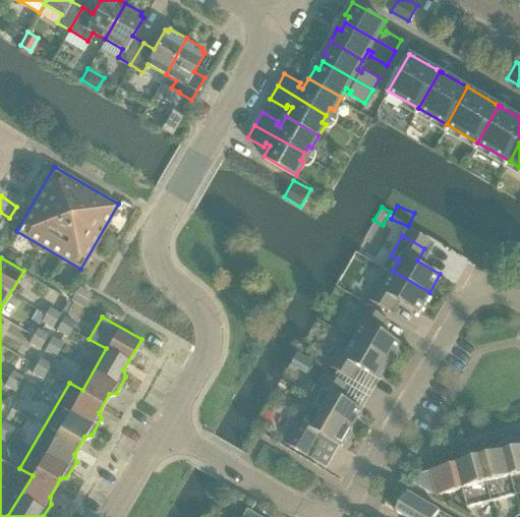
[(418,310),(429,292),(393,271),(387,281),(379,276),(366,296),(389,308),(396,297),(418,310)]
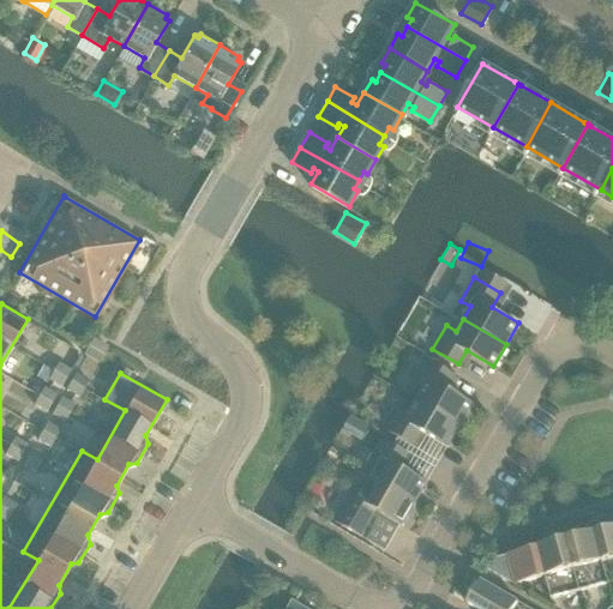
[(98,360),(107,344),(94,336),(84,351),(98,360)]
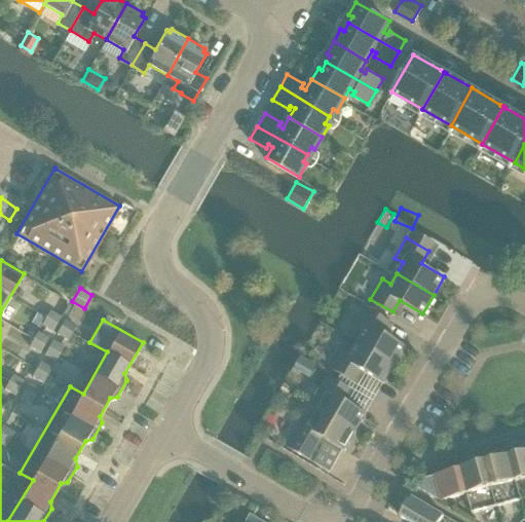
[(357,340),(395,363),(405,343),(382,330),(389,319),(367,305),(354,325),(363,330),(357,340)]
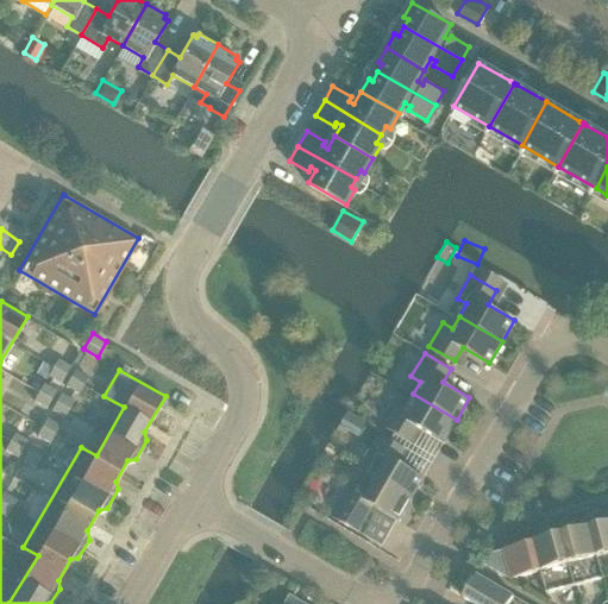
[(67,371),(71,363),(58,356),(54,364),(67,371)]
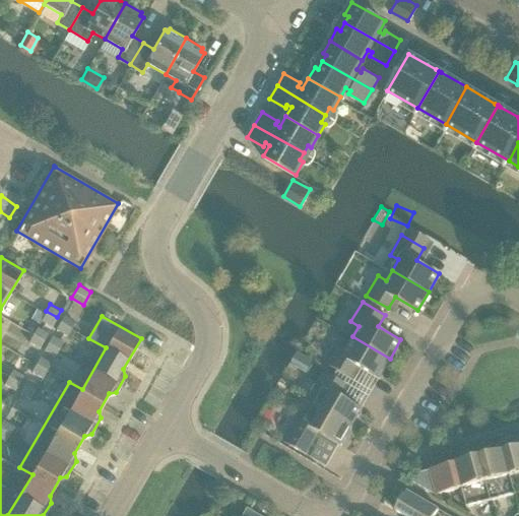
[(52,324),(57,317),(46,311),(42,319),(52,324)]
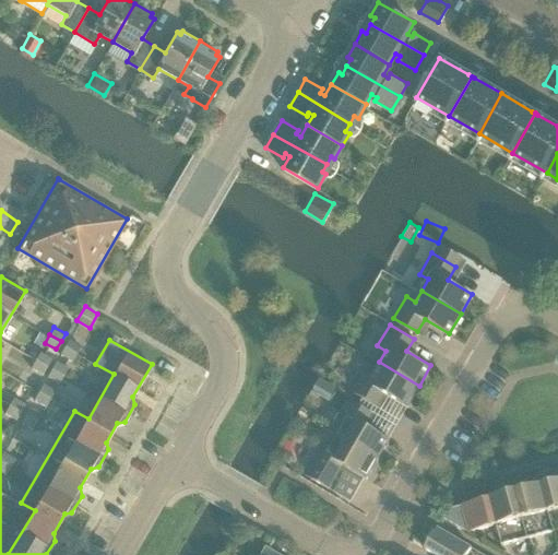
[(66,344),(76,351),(81,343),(70,337),(66,344)]
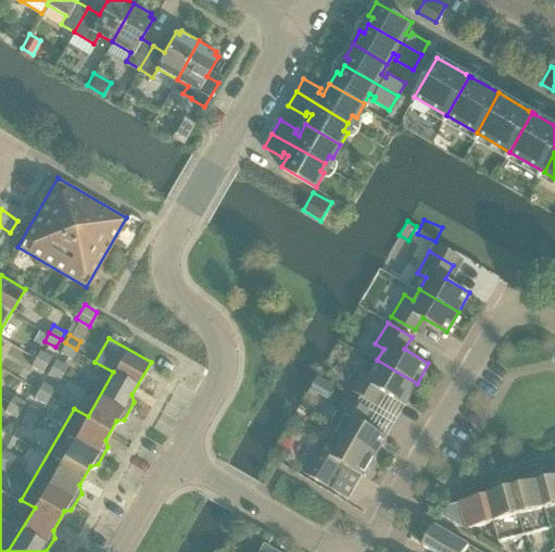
[(72,358),(76,349),(65,342),(60,350),(72,358)]
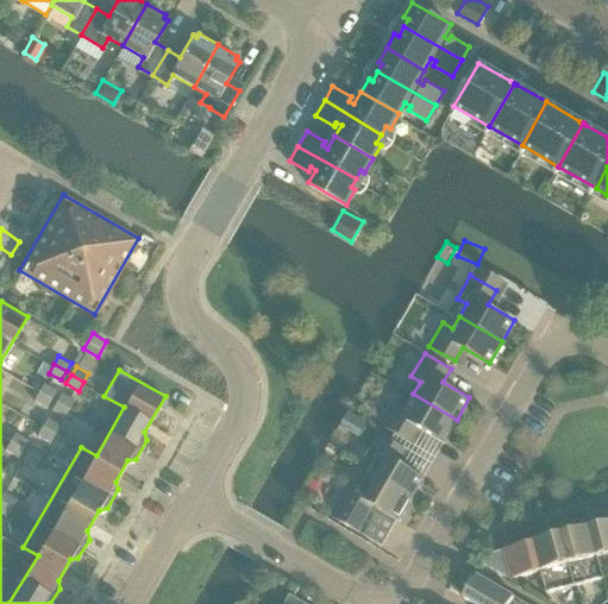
[(39,389),(52,396),(57,388),(44,381),(39,389)]
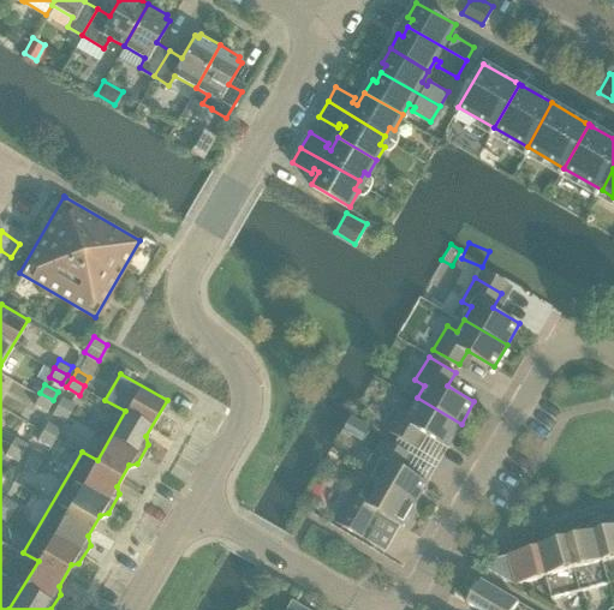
[(47,408),(53,400),(40,393),(35,401),(47,408)]
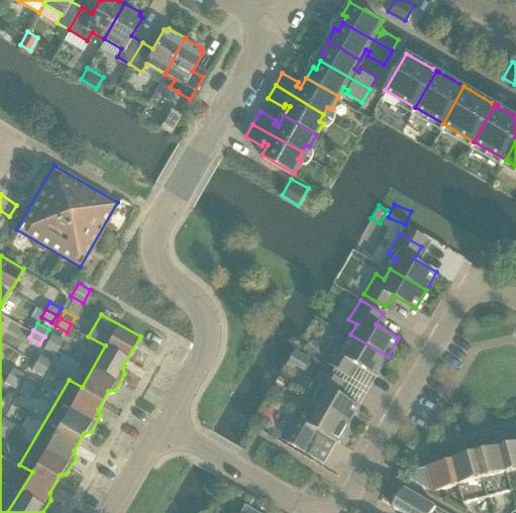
[(48,338),(60,344),(64,338),(53,331),(48,338)]
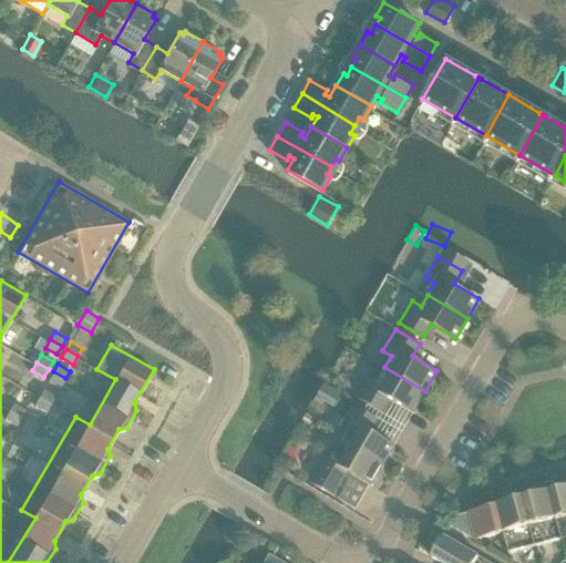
[(413,411),(425,391),(384,367),(378,379),(369,374),(357,395),(381,409),(389,397),(413,411)]
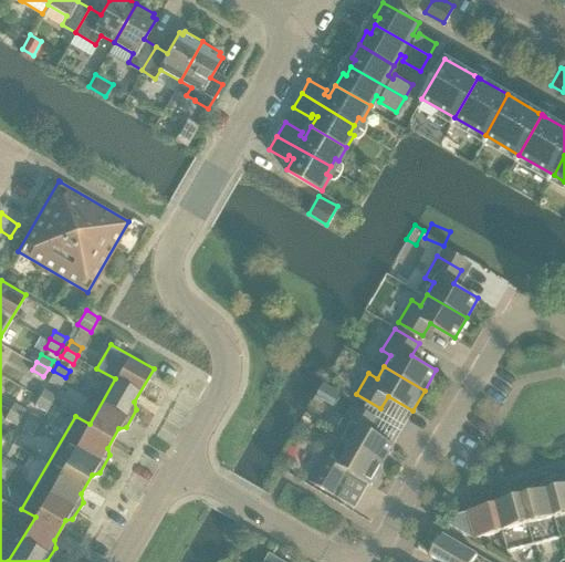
[(60,386),(65,377),(53,371),(48,380),(60,386)]
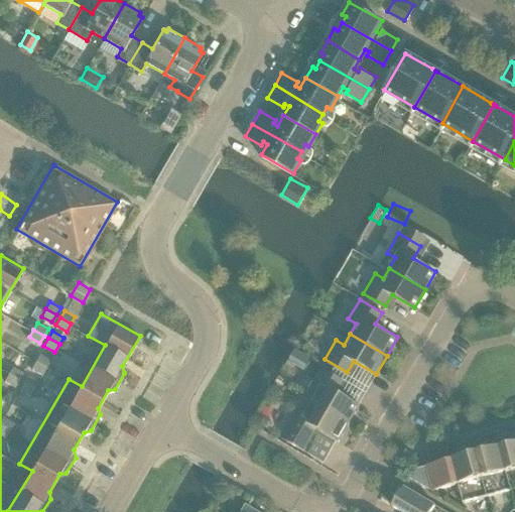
[(36,359),(46,365),(50,358),(40,352),(36,359)]
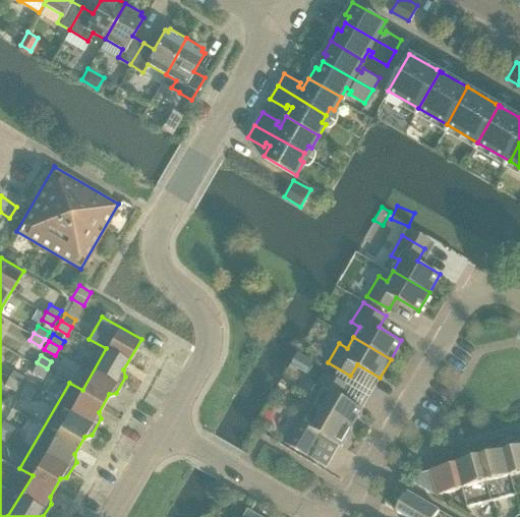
[(43,377),(47,368),(37,362),(32,370),(43,377)]
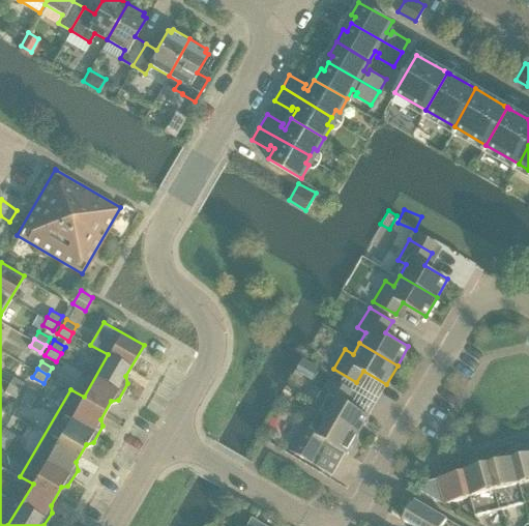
[(9,382),(20,388),(24,381),(13,374),(9,382)]
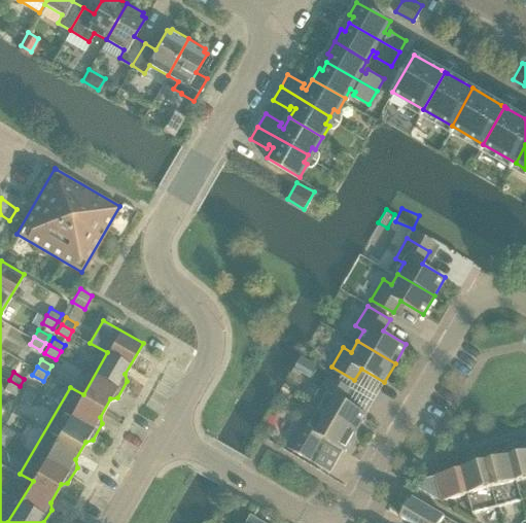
[(318,409),(356,430),(366,412),(344,398),(350,387),(327,374),(316,393),(324,398),(318,409)]
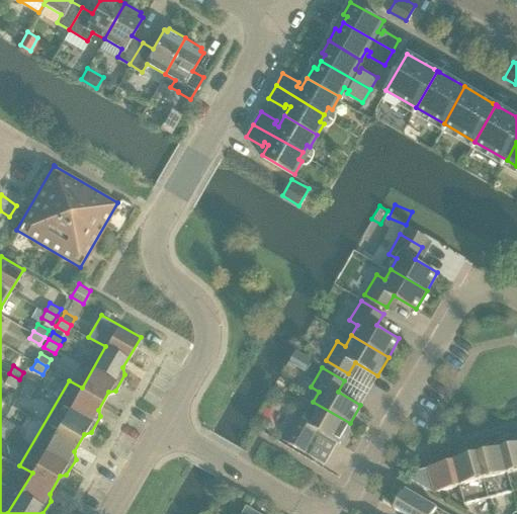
[(15,387),(19,379),(9,373),(4,380),(15,387)]
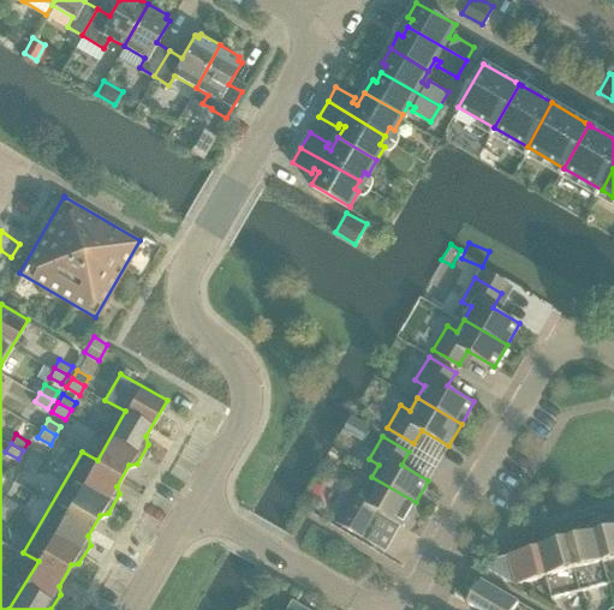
[(28,453),(41,460),(46,452),(34,443),(28,453)]
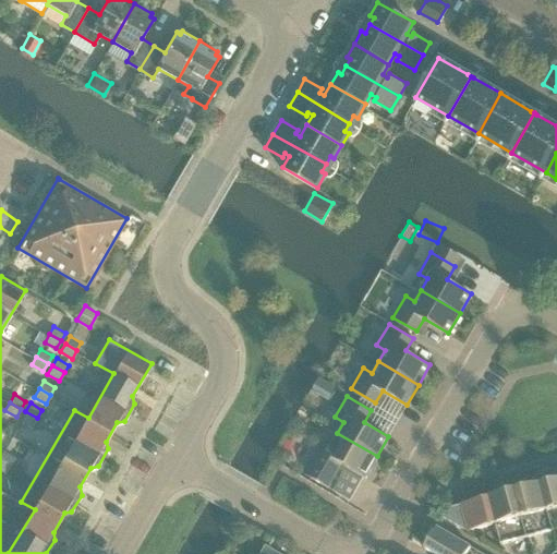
[(33,426),(37,418),(25,411),(21,419),(33,426)]
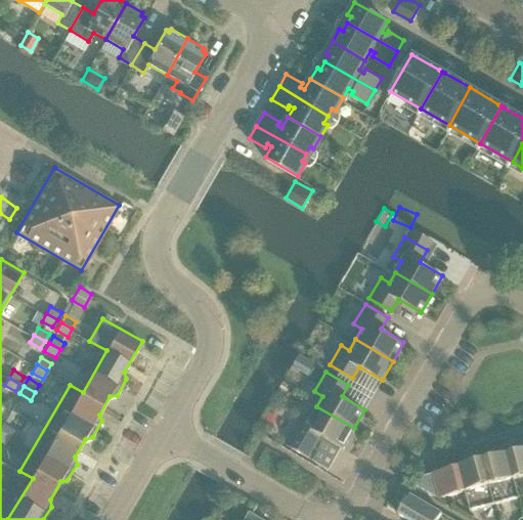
[(292,427),(303,396),(287,391),(275,421),(292,427)]
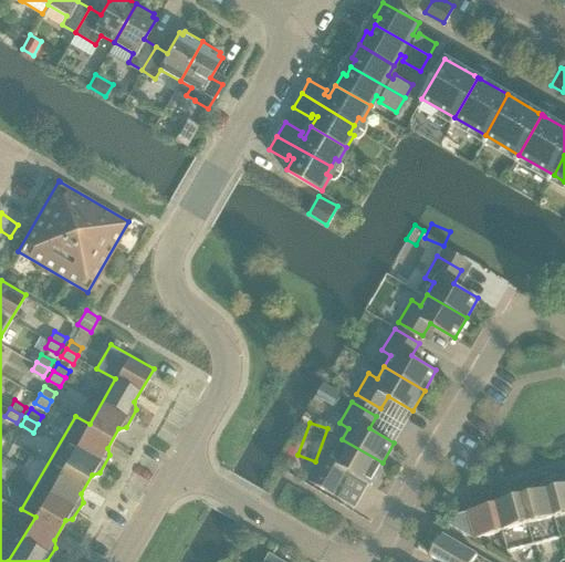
[(370,482),(383,462),(342,439),(335,450),(326,446),(314,467),(307,478),(332,492),(338,481),(346,468),(370,482)]
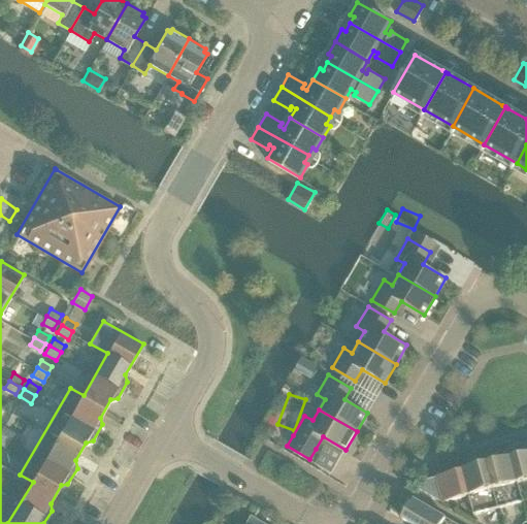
[(0,432),(10,438),(14,431),(3,424),(0,429),(0,432)]
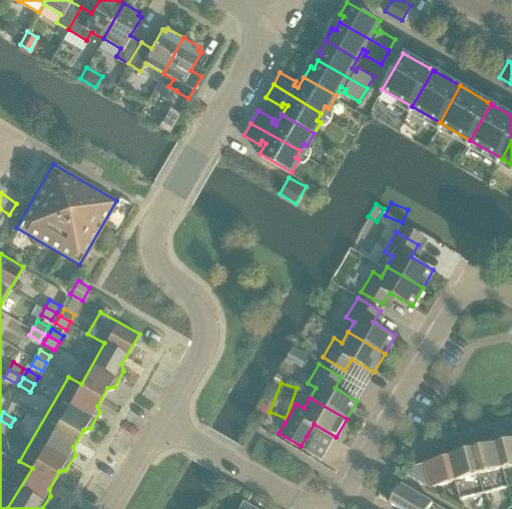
[(0,430),(6,433),(10,426),(0,420),(0,430)]
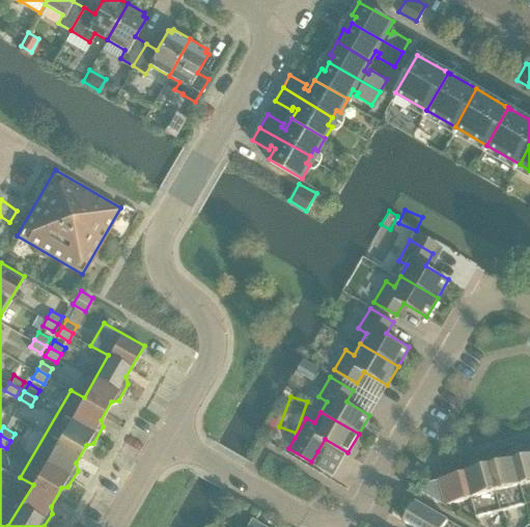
[(521,482),(529,479),(529,452),(513,458),(521,482)]
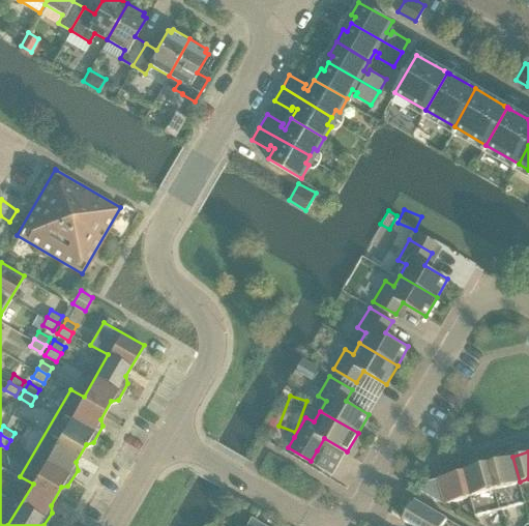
[(525,501),(520,481),(512,457),(488,463),(501,507),(525,501)]
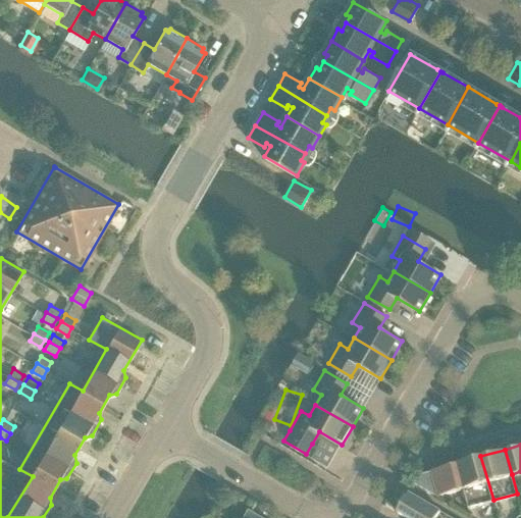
[(468,506),(493,500),(480,456),(457,462),(463,487),(468,506)]
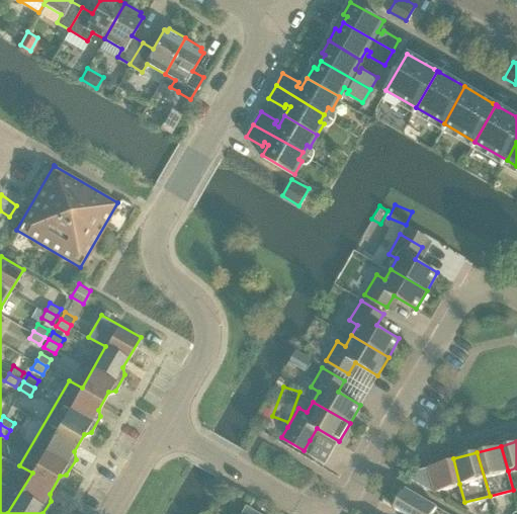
[(427,465),(434,491),(443,488),(459,484),(453,458),(427,465)]
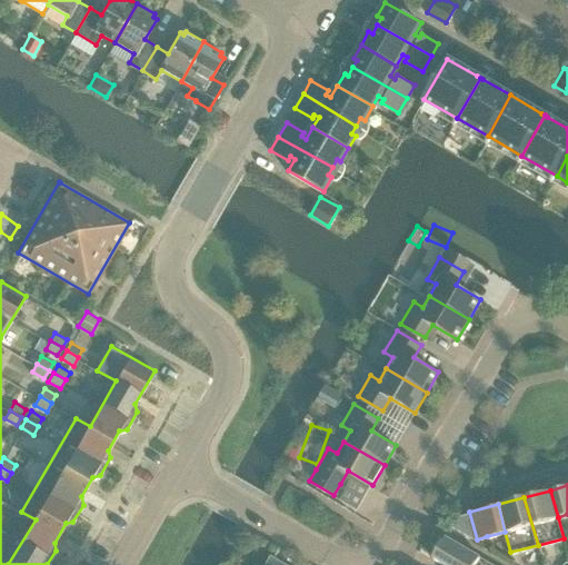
[(451,524),(477,539),(469,512),(457,515),(451,524)]
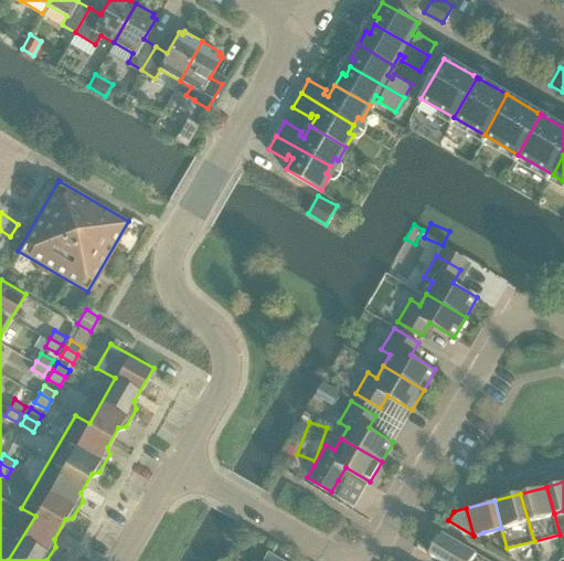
[(477,560),(472,558),(477,550),(443,530),(429,552),(444,560),(477,560)]
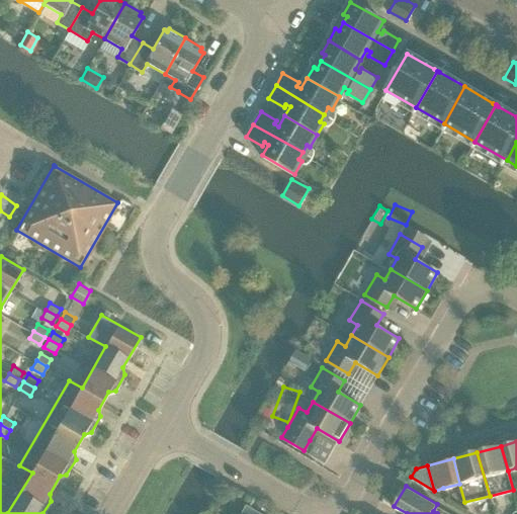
[(263,513),(247,504),(241,513),(263,513)]
